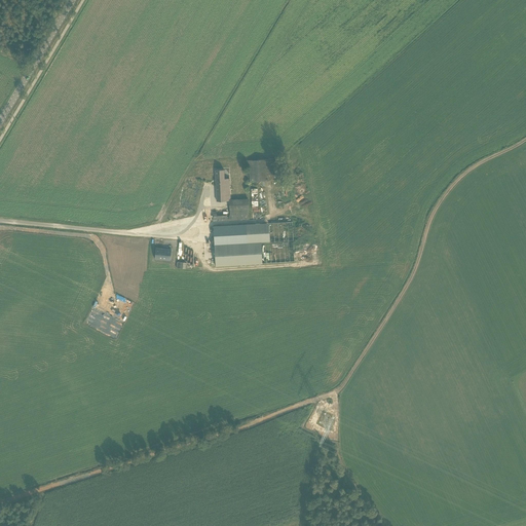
[(274,158),(248,160),(250,182),(268,180),(267,175),(275,174),(274,158)]
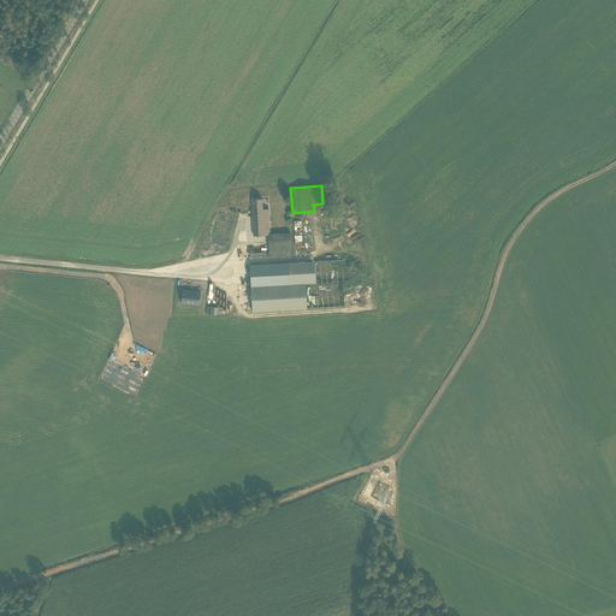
[(261,199),(258,199),(252,200),(254,236),(268,235),(270,235),(270,234),(268,209),(262,209),(261,199)]
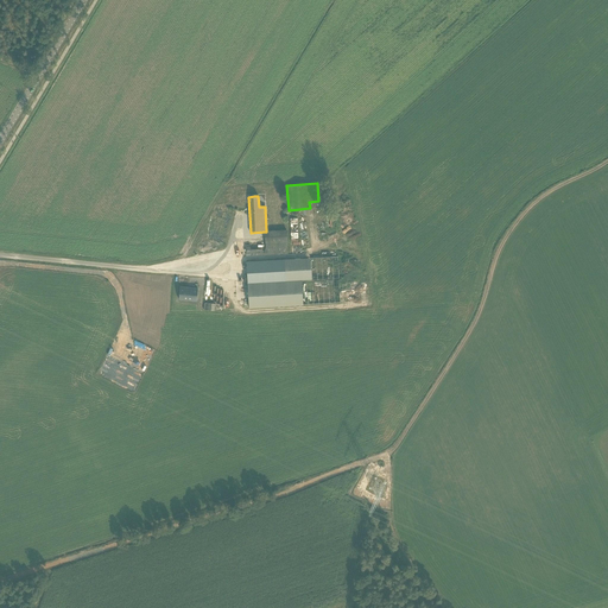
[(287,229),(266,230),(266,232),(265,232),(266,254),(287,254),(287,229)]
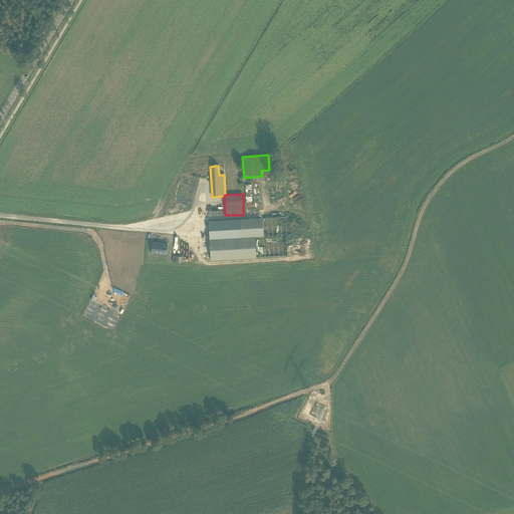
[(209,221),(211,260),(256,258),(255,237),(264,236),(262,218),(214,221),(209,221)]
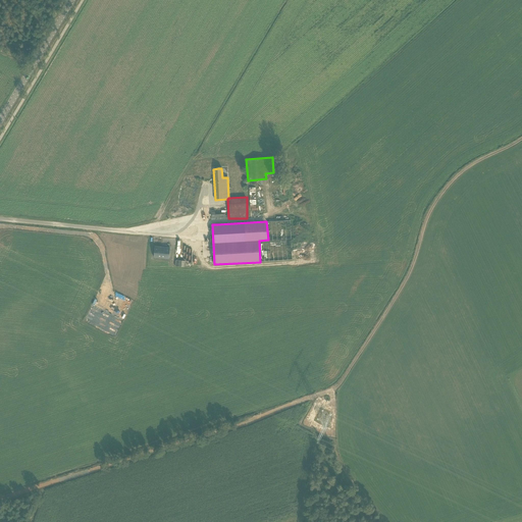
[(153,257),(168,258),(169,248),(155,246),(153,257)]
